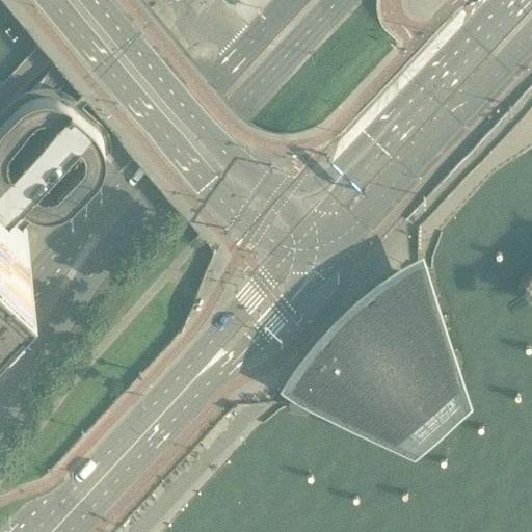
[(0,258),(26,230),(22,225),(26,221),(35,214),(46,211),(56,209),(62,206),(73,198),(94,176),(100,166),(102,161),(104,152),(102,138),(99,131),(80,112),(70,102),(54,94),(43,91),(38,92),(36,92),(32,94),(28,96),(24,98),(16,104),(0,121),(0,258)]
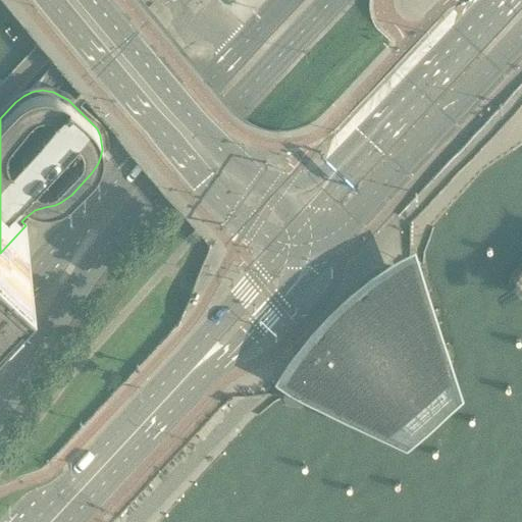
[(236,364),(331,261),(266,200),(203,268),(236,364)]
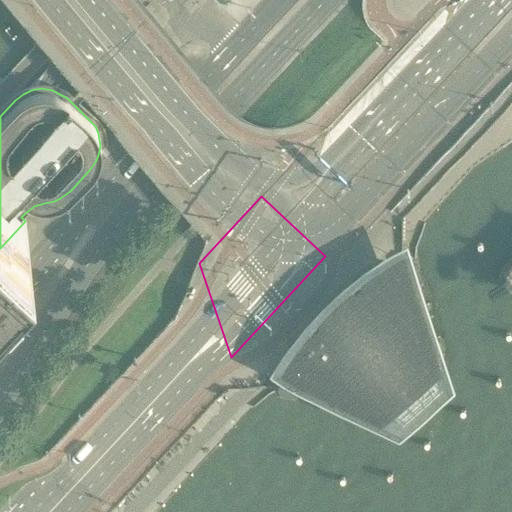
[(438,350),(414,276),(417,273),(414,259),(408,256),(407,252),(402,251),(402,239),(390,239),(387,239),(387,242),(365,266),(362,266),(362,269),(340,293),(337,293),(337,296),(315,319),(312,320),(312,323),(290,346),(286,346),(287,350),(265,373),(261,373),(261,377),(262,383),(275,382),(277,387),(293,389),(296,384),(300,385),(302,381),(370,414),(371,413),(378,415),(383,411),(385,412),(435,368),(434,366),(439,361),(437,357),(436,350),(438,350)]
